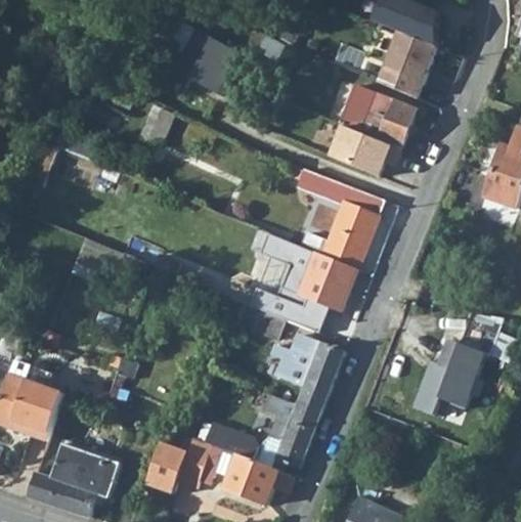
[(175,72),(222,95),(246,49),(179,15),(166,41),(186,51),(175,72)]
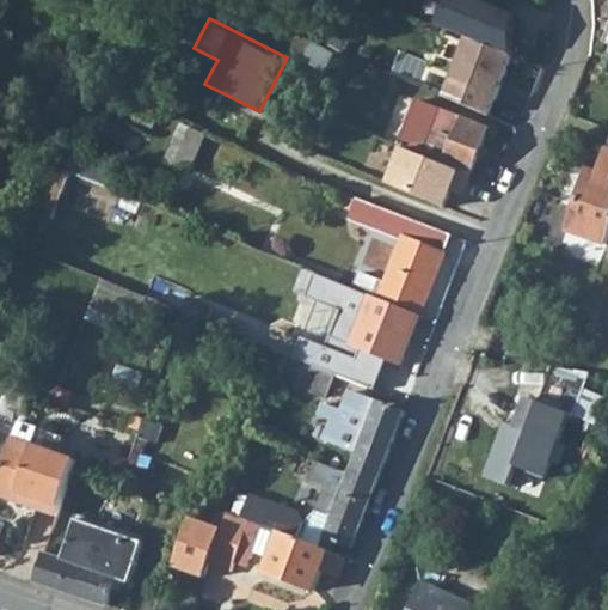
[(480,41),(468,75),(509,89),(523,44),(485,30),(483,34),(476,31),(473,37),(472,38),(480,41)]
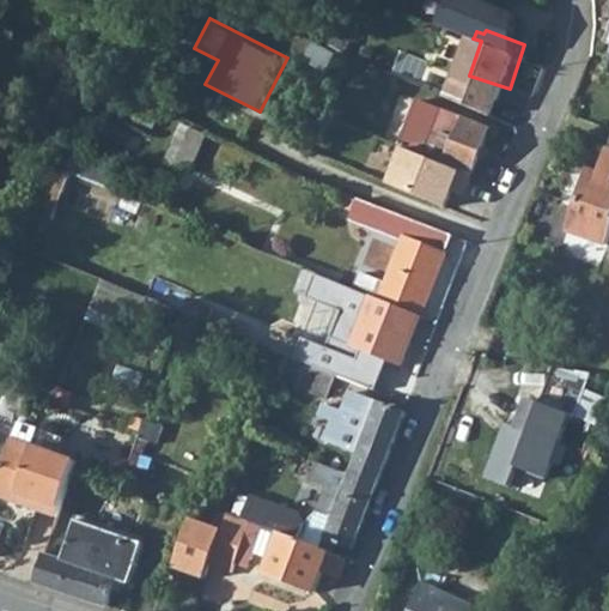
[(474,37),(460,31),(446,66),(469,76),(481,41),(473,38),(474,37)]
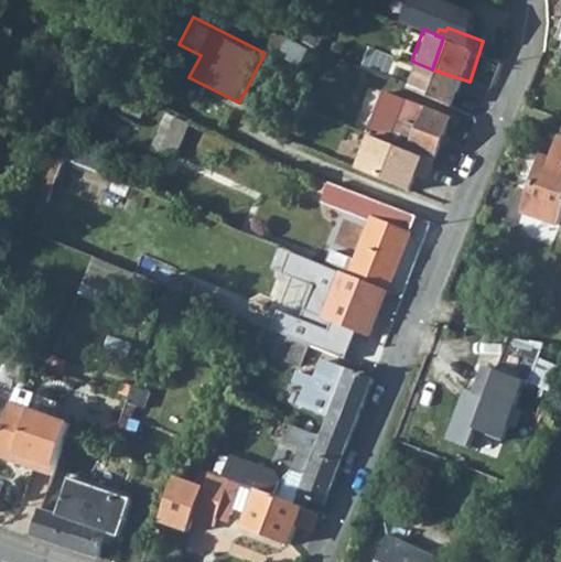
[(387,78),(419,92),(427,72),(395,58),(387,78)]
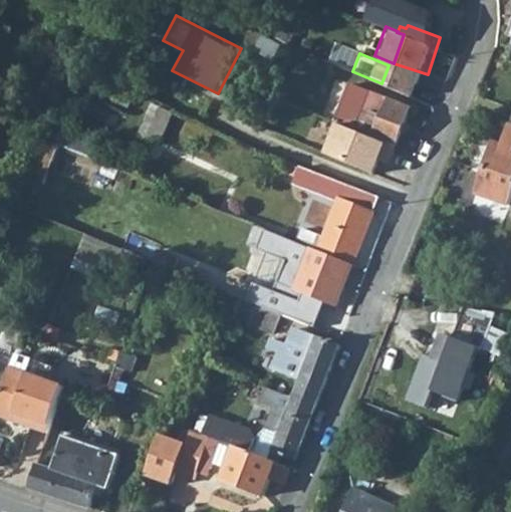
[(280,81),(270,76),(264,91),(274,95),(280,81)]
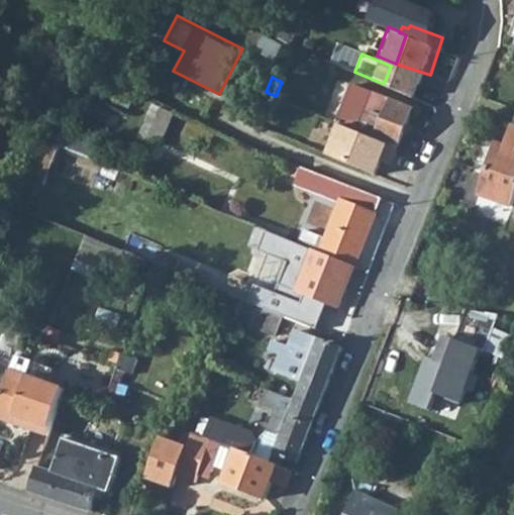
[(338,122),(394,145),(408,105),(369,88),(367,94),(353,89),(338,122)]
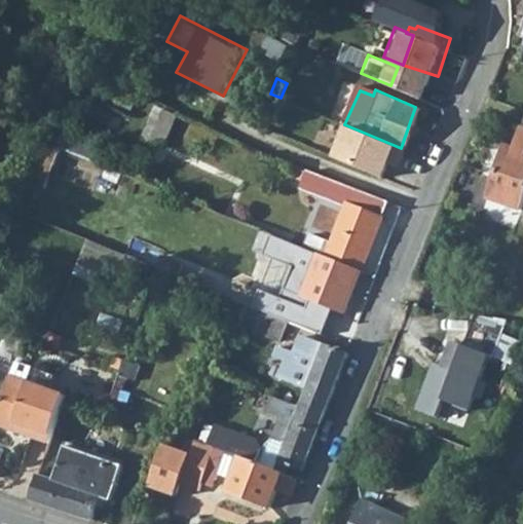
[(144,140),(158,109),(148,105),(135,136),(144,140)]
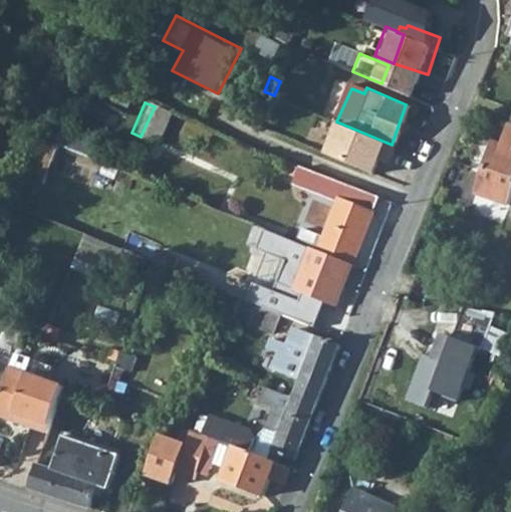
[(141,137),(154,144),(168,113),(155,106),(141,137)]
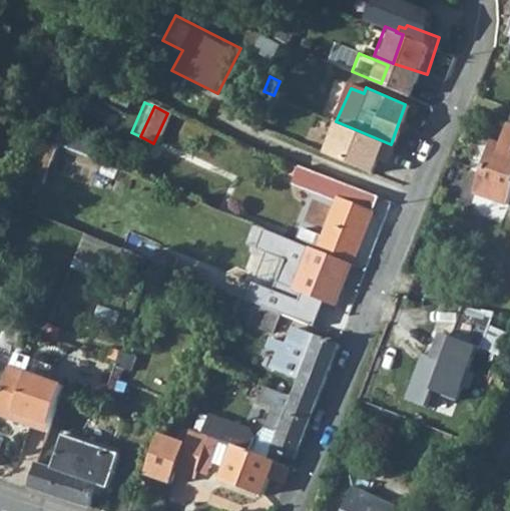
[(324,151),(370,171),(376,157),(384,161),(391,144),(336,121),(333,130),(324,151)]
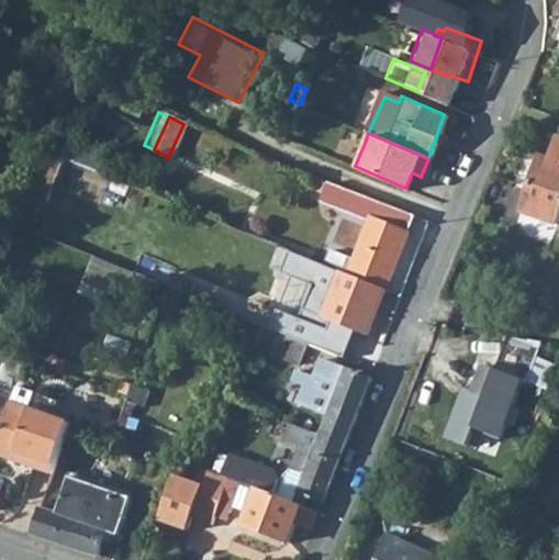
[(554,223),(558,206),(558,136),(554,135),(547,157),(536,154),(517,210),(554,223)]
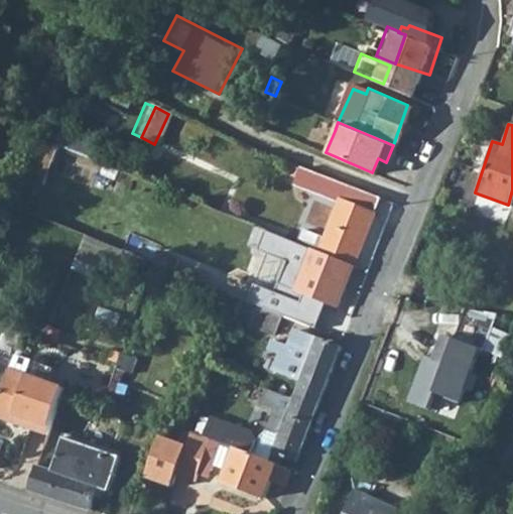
[(43,140),(23,182),(29,185),(31,178),(40,182),(58,146),(43,140)]
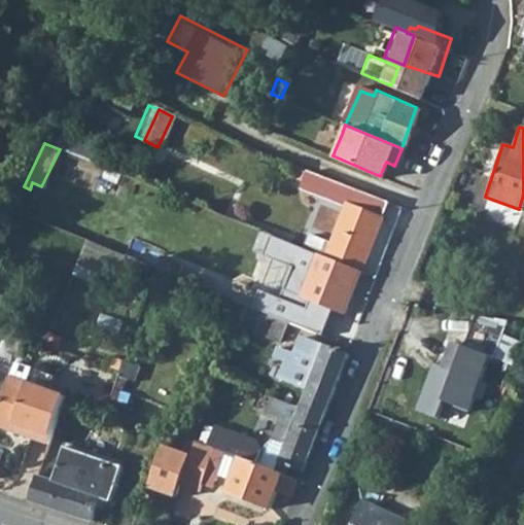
[(360,271),(387,202),(357,189),(355,189),(307,169),(300,185),(346,204),(329,244),(304,233),(299,246),(360,271)]
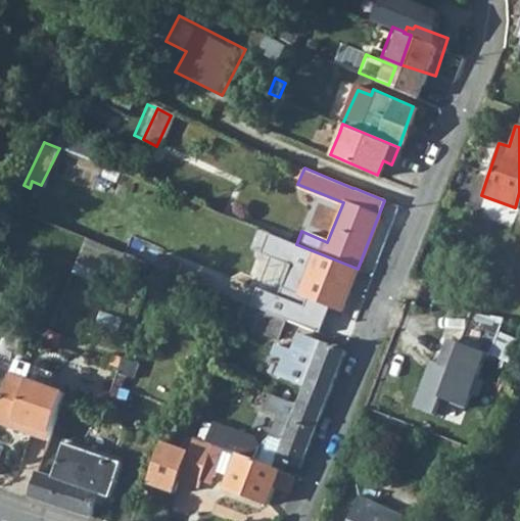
[(121,250),(92,240),(86,237),(76,264),(109,277),(121,250)]
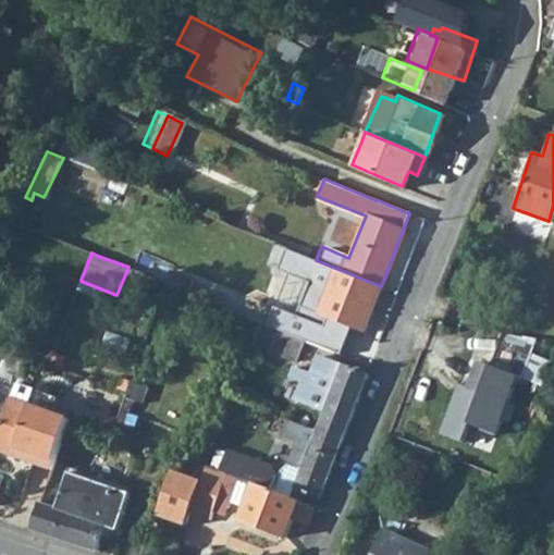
[(315,312),(362,331),(381,286),(316,260),(311,258),(307,267),(329,276),(315,312)]
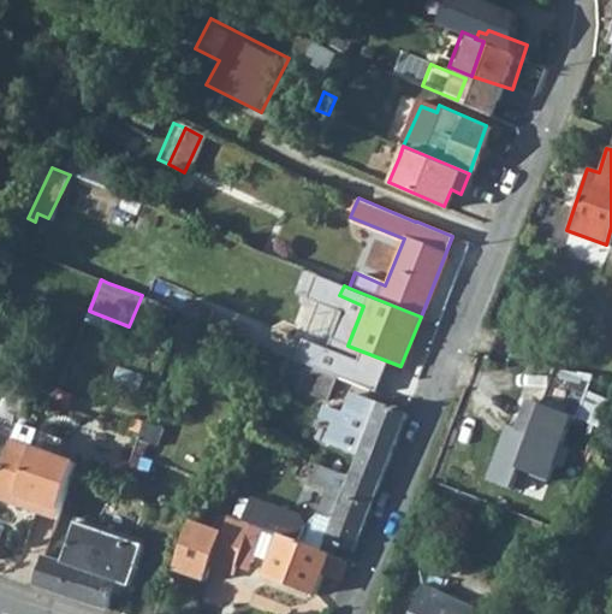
[(387,369),(351,355),(350,358),(327,349),(321,364),(381,387),(387,369)]
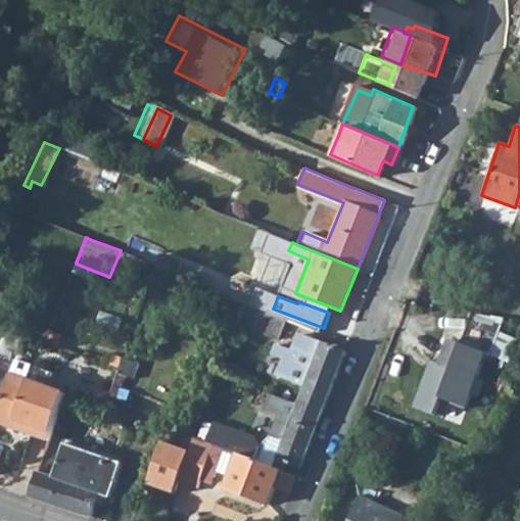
[(489,356),(504,316),(472,309),(459,342),(448,338),(439,363),(430,360),(413,407),(433,415),(439,397),(464,407),(484,353),(489,356)]
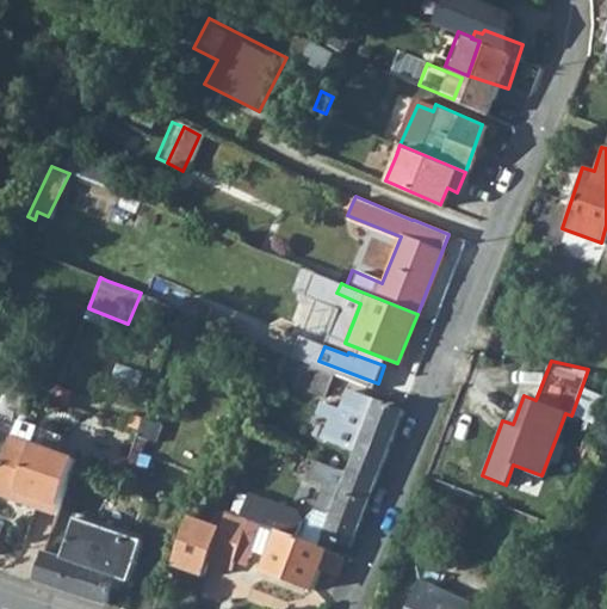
[(304,362),(293,385),(317,395),(328,371),(304,362)]
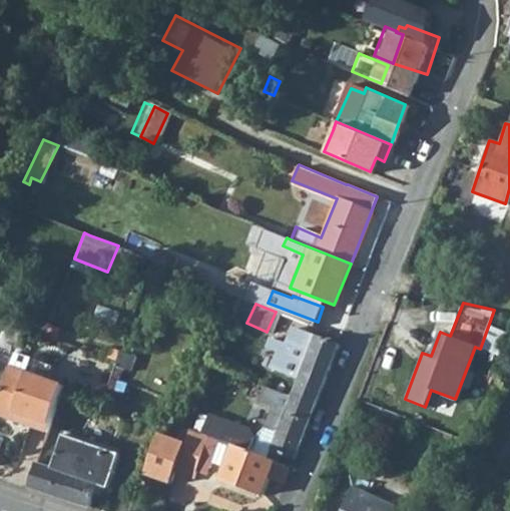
[(306,351),(313,334),(298,328),(291,345),(306,351)]
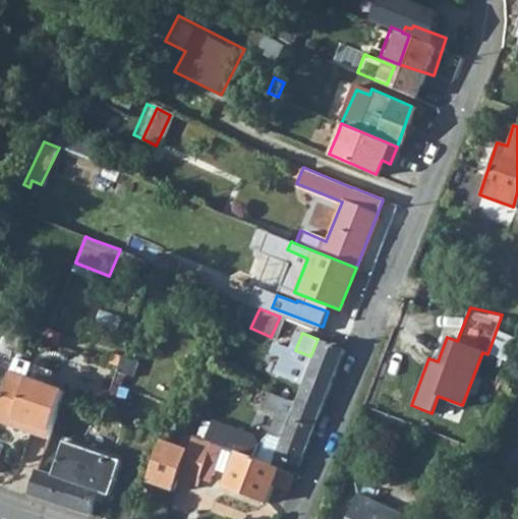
[(318,339),(310,356),(300,384),(295,397),(319,406),(342,349),(318,339)]
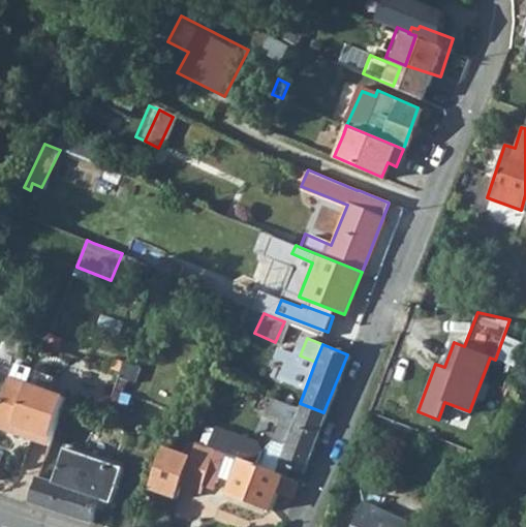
[(300,355),(287,382),(305,390),(315,362),(300,355)]
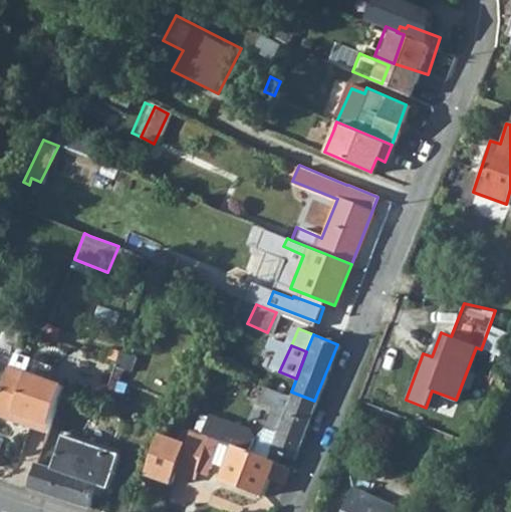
[(112,365),(129,370),(134,354),(118,349),(112,365)]
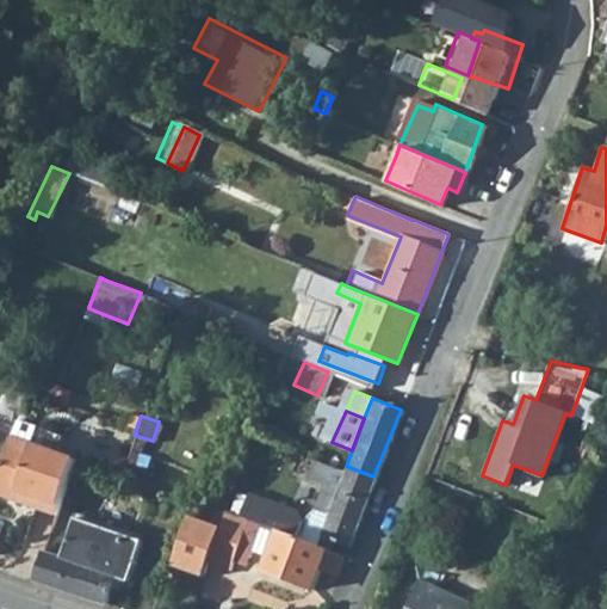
[(0,493),(54,514),(75,457),(8,434),(2,449),(0,455),(0,493)]
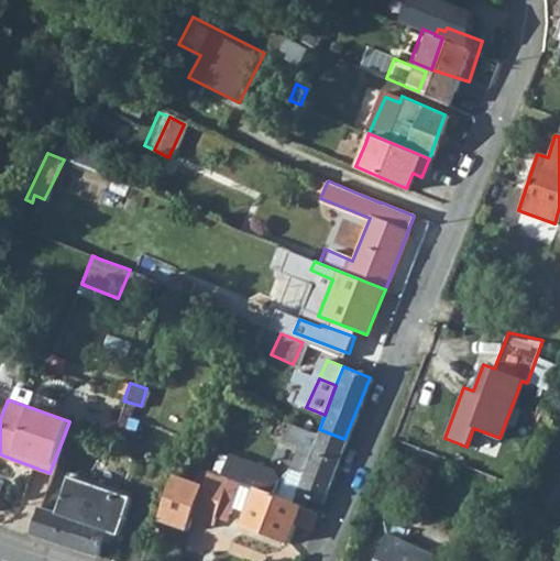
[(315,512),(344,439),(319,429),(316,433),(287,424),(282,437),(298,443),(287,468),(277,477),(274,471),(229,453),(220,475),(226,477),(275,497),(313,510),(315,513),(315,512)]
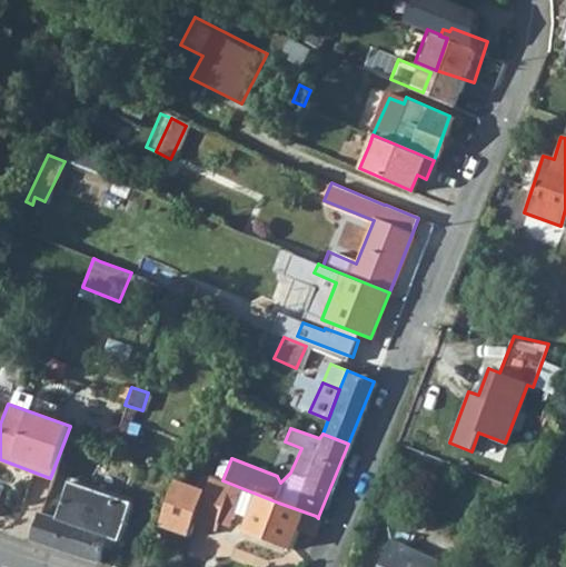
[(222,480),(207,475),(201,490),(190,521),(210,529),(214,520),(212,520),(228,483),(222,480)]
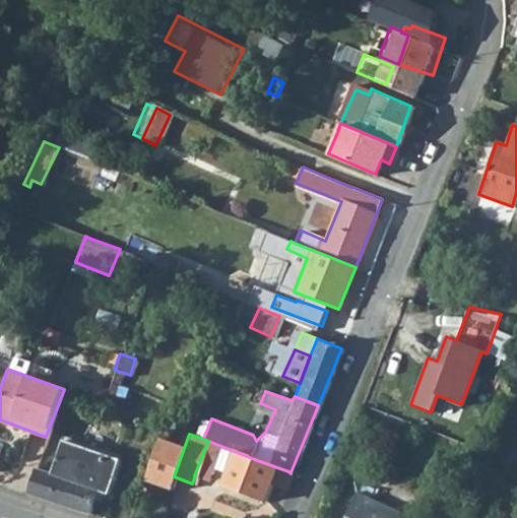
[(145,479),(170,489),(174,476),(184,448),(158,439),(145,479)]
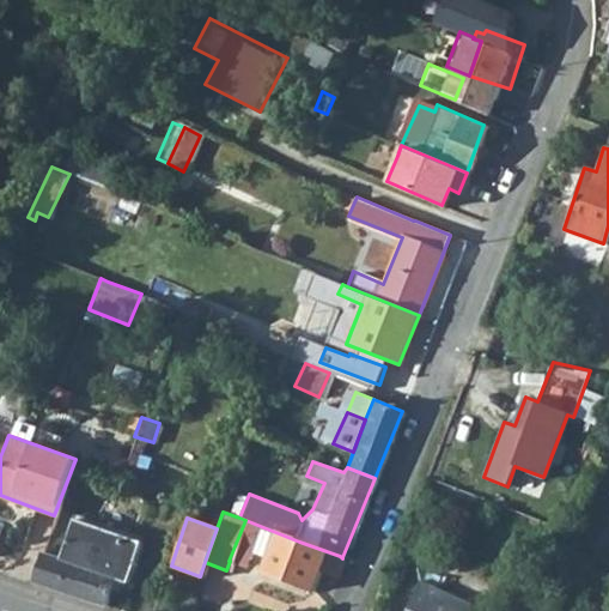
[(422,574),(413,590),(448,605),(456,586),(463,590),(473,567),(458,561),(464,550),(449,543),(452,534),(414,518),(395,555),(414,563),(410,570),(422,574)]
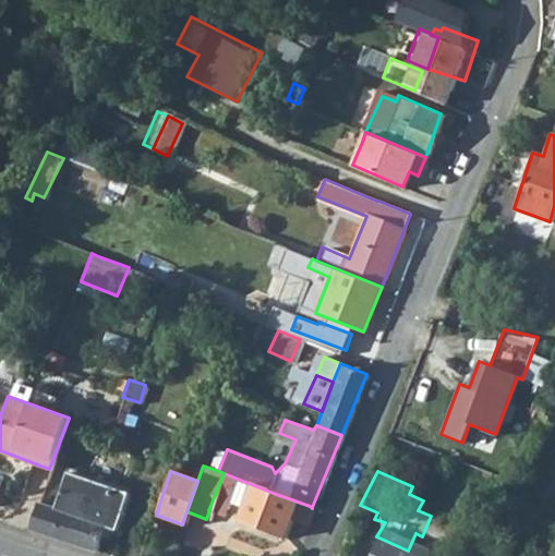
[(28,527),(56,536),(96,550),(105,527),(115,530),(128,494),(65,472),(52,508),(37,504),(28,527)]
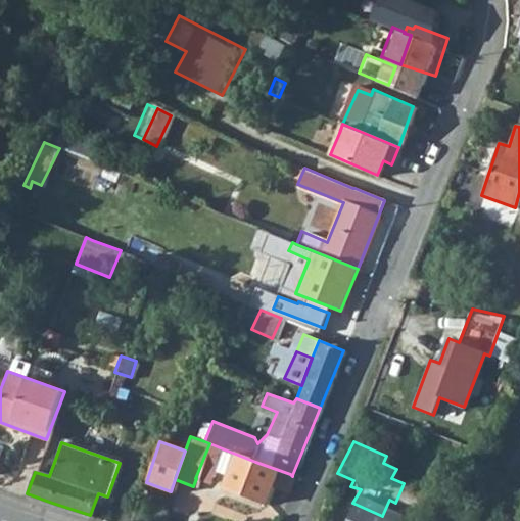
[(223,487),(264,503),(271,485),(284,490),(290,474),(255,462),(209,443),(195,478),(196,478),(206,482),(214,464),(229,470),(223,487)]
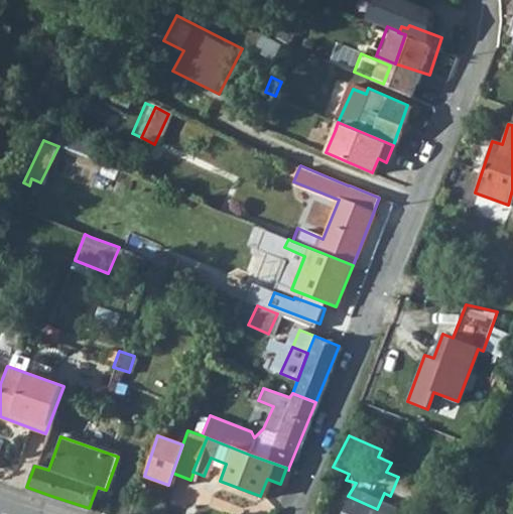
[(387,513),(377,509),(348,496),(339,513),(387,513)]
